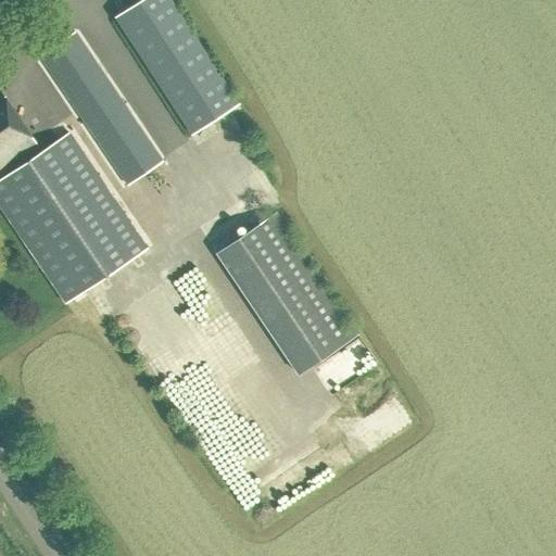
[(169,0),(140,0),(114,17),(191,137),(239,106),(169,0)]
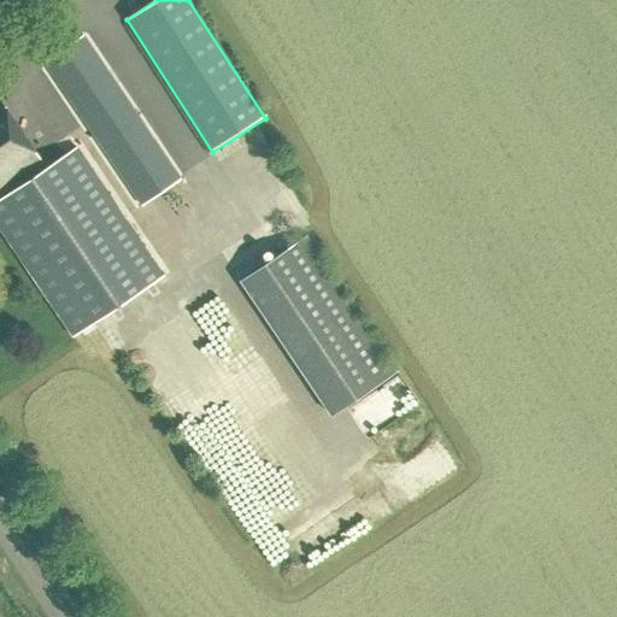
[(84,36),(42,64),(139,209),(181,180),(84,36)]
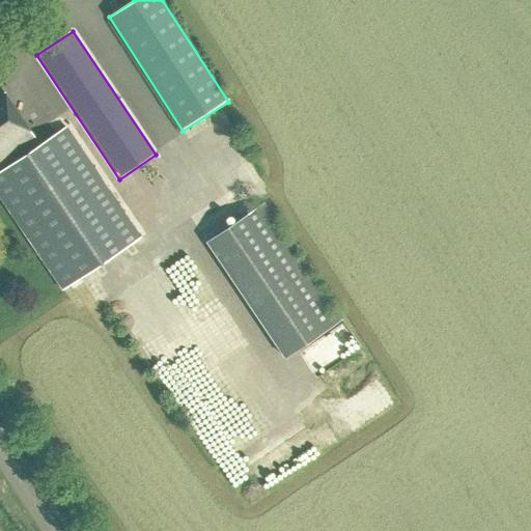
[(34,138),(0,86),(0,199),(61,291),(140,238),(65,128),(39,146),(34,138)]
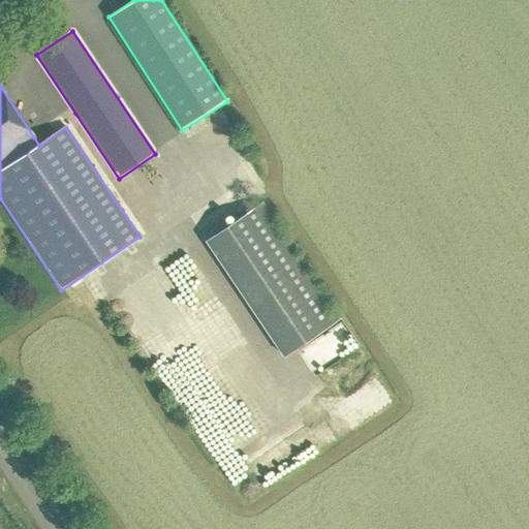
[(340,318),(261,201),(205,240),(283,356),(340,318)]
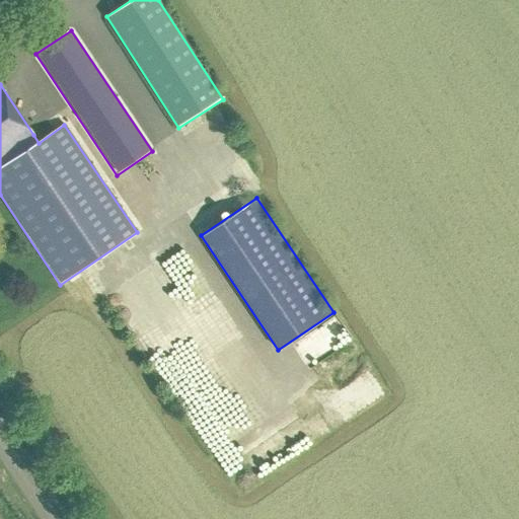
[(126,327),(208,468),(274,431),(262,410),(277,400),(261,373),(257,375),(209,290),(217,285),(202,260),(188,268),(186,264),(164,276),(179,302),(174,305),(206,358),(205,359),(226,394),(224,395),(230,408),(215,416),(192,375),(181,381),(144,317),(126,327)]
